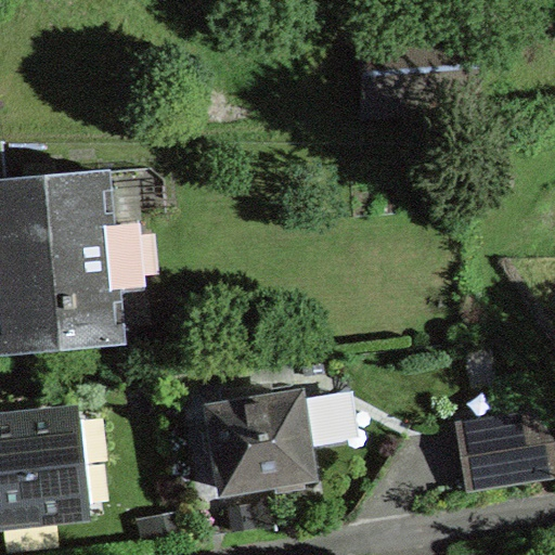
[(477,99),(475,39),(417,43),(369,48),(365,107),(439,102),(477,99)]
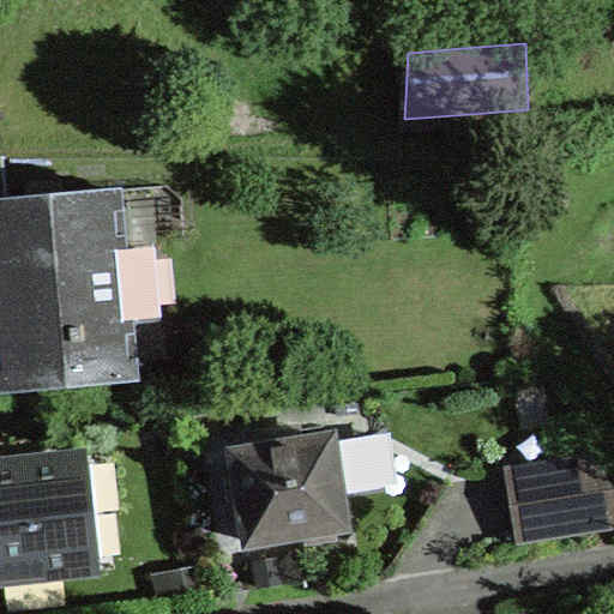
[(402,157),(485,160),(486,113),(404,119),(402,157)]
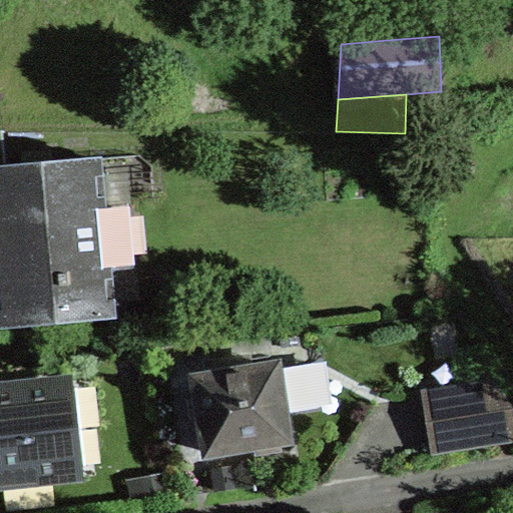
[(31,163),(6,166),(3,130),(0,130),(0,328),(46,324),(45,320),(55,319),(60,323),(116,318),(102,157),(45,162),(41,167),(31,168),(31,163)]
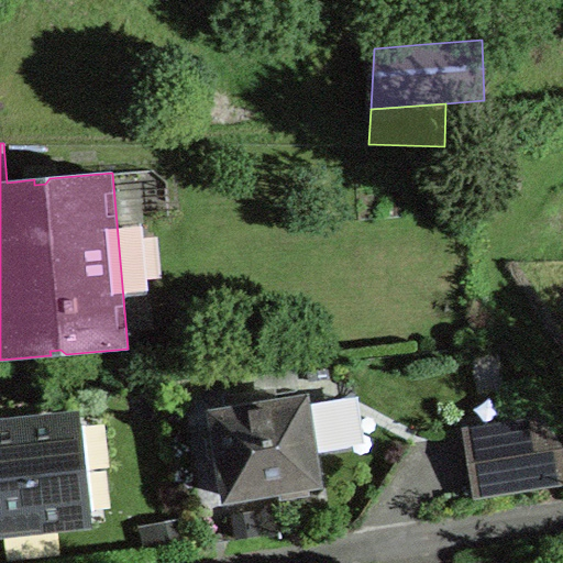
[(228,495),(316,481),(311,451),(349,444),(341,398),(304,404),(302,400),(216,415),(221,454),(228,495)]
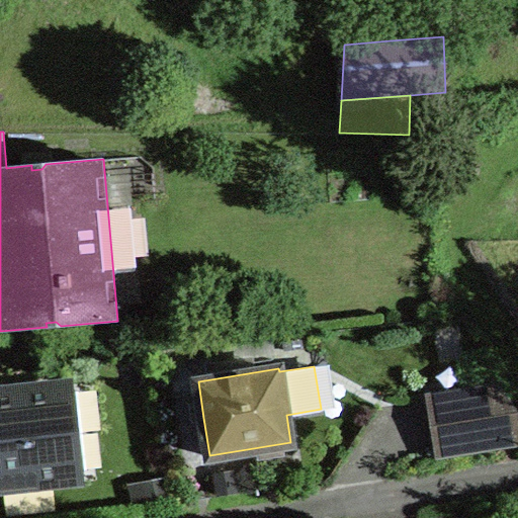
[(517,441),(517,414),(497,383),(428,395),(437,455),(517,441)]
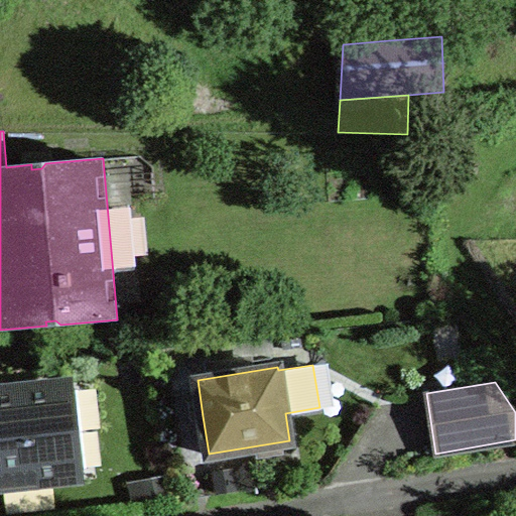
[(0,394),(0,482),(14,485),(27,485),(40,482),(54,477),(54,475),(73,473),(73,469),(83,468),(79,430),(69,431),(63,388),(5,394),(0,394)]
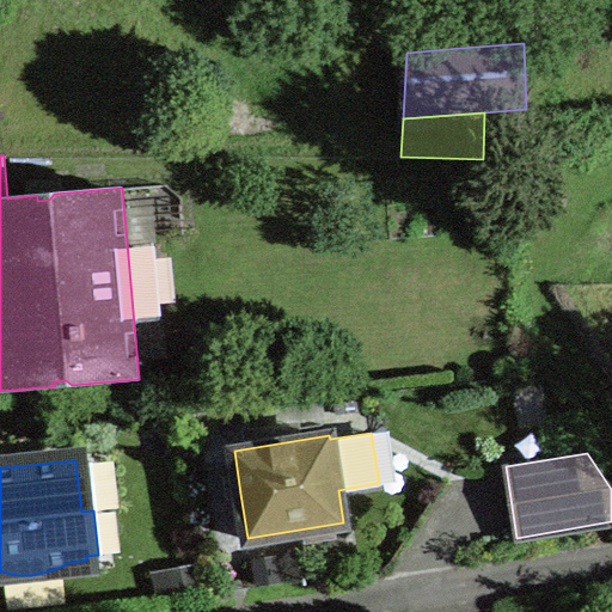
All buildings are outlined.
